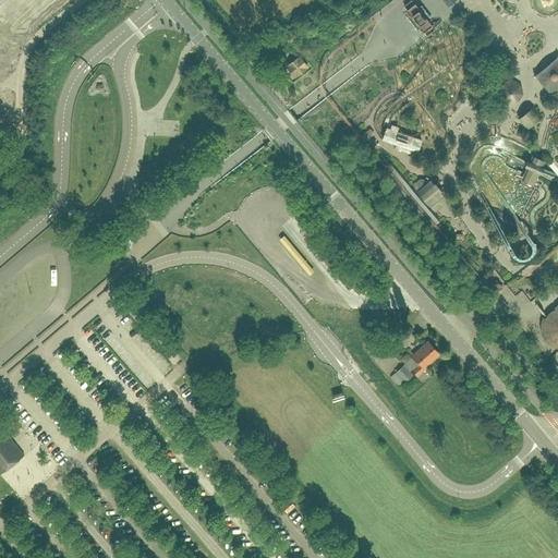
[(412,1),(404,8),(408,12),(415,21),(422,29),(425,34),(434,28),(429,23),(423,14),(416,5),(412,1)]
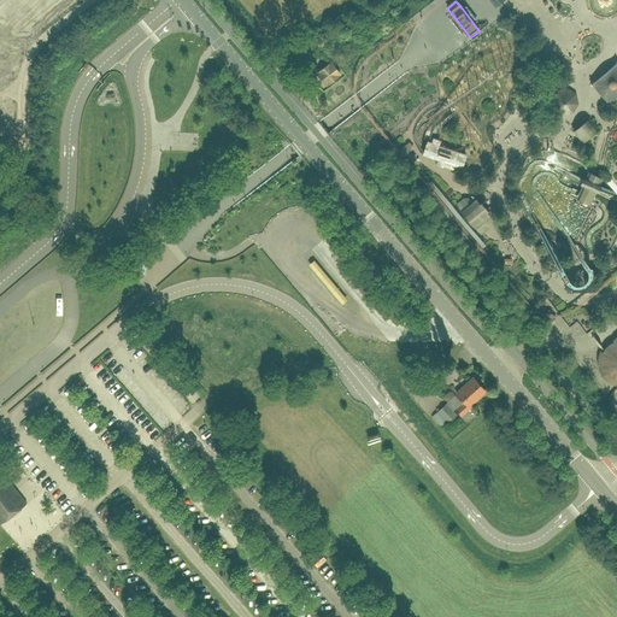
[(450,54),(459,48),(456,42),(446,50),(450,54)]
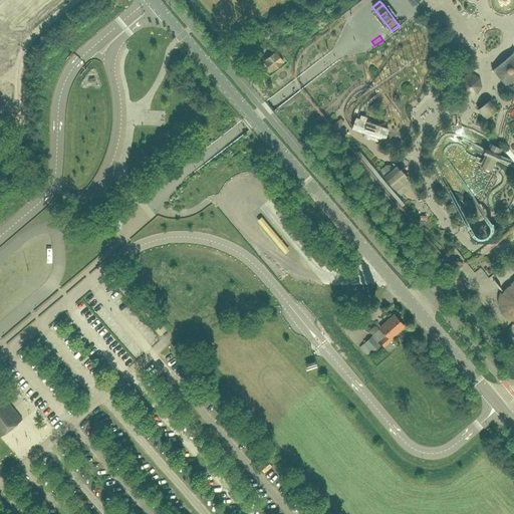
[(361,58),(374,45),(369,41),(357,53),(361,58)]
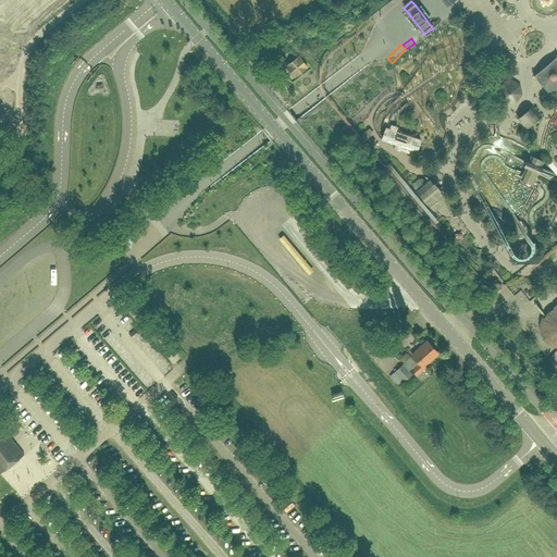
[(307,57),(311,64),(322,59),(318,51),(307,57)]
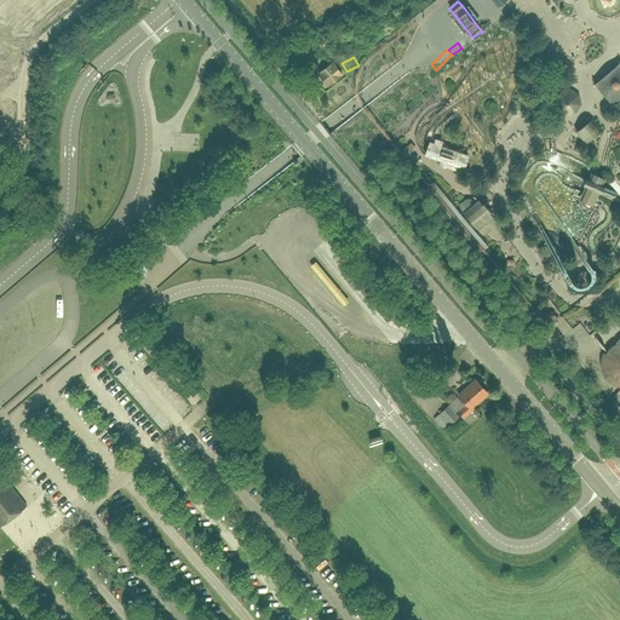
[(328,85),(331,82),(342,74),(333,62),(319,73),(328,85)]
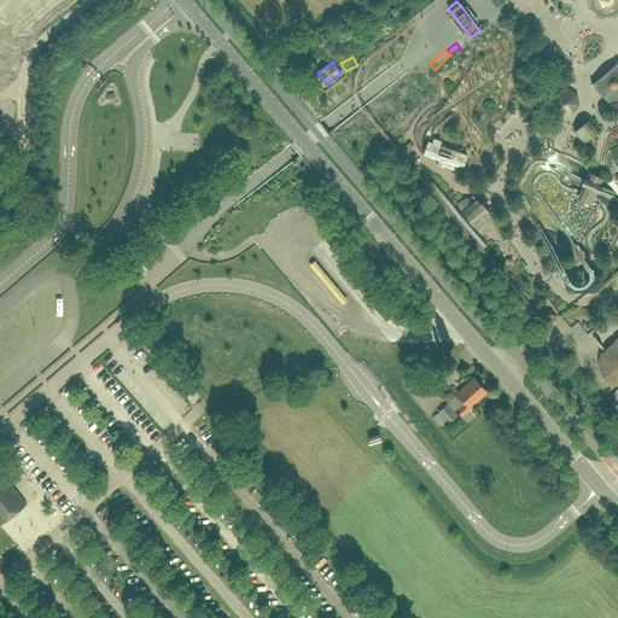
[(617,63),(594,85),(611,104),(617,97),(617,63)]
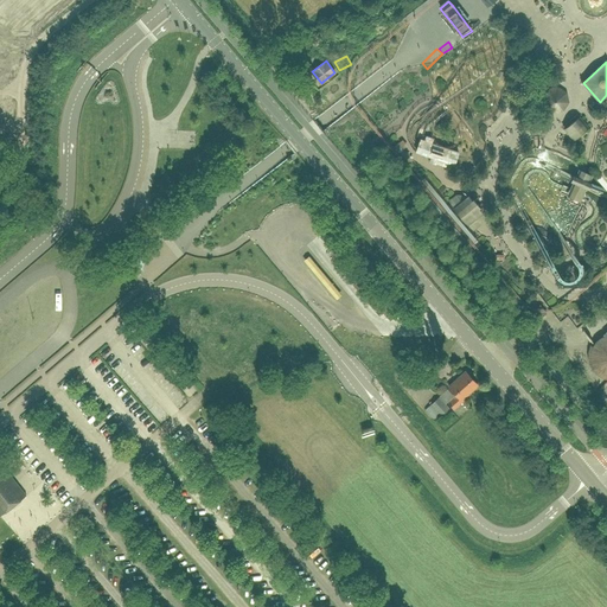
[(397,81),(401,85),(415,77),(411,72),(397,81)]
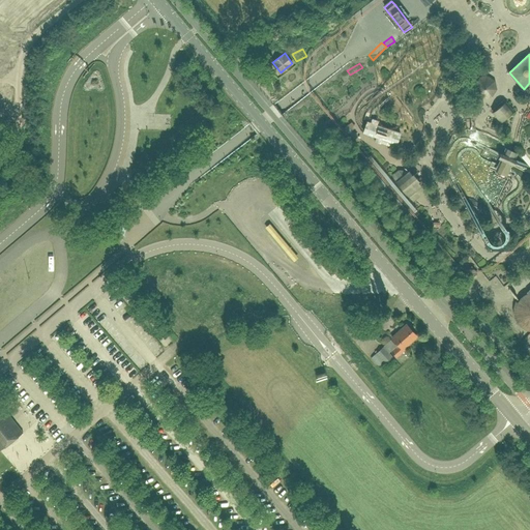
[(481,99),(483,100),(492,98),(497,91),(497,82),(491,76),(481,74),(474,79),(471,88),(475,96),(481,99)]
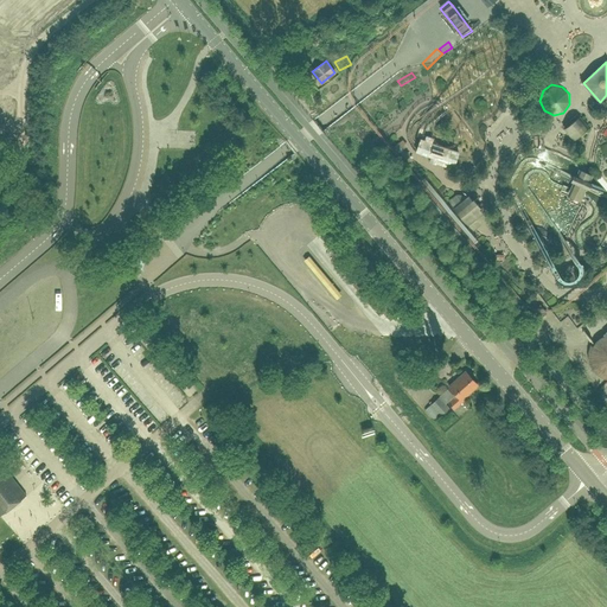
[(327,110),(338,97),(331,91),(320,103),(327,110)]
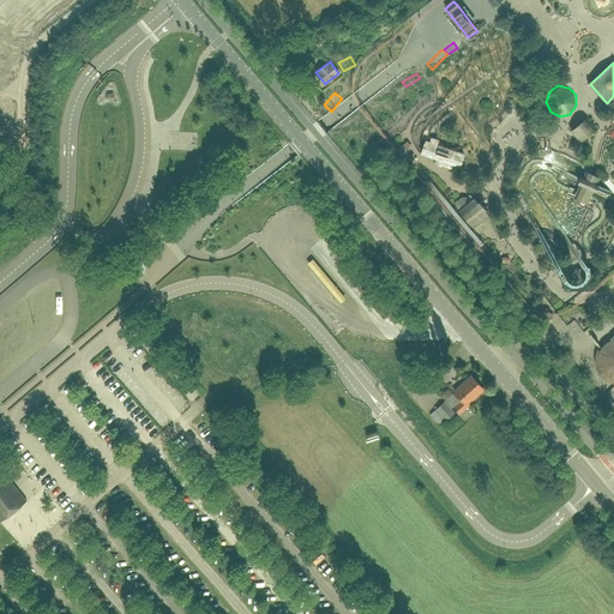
[(587,118),(571,131),(578,140),(579,142),(595,128),(587,118)]
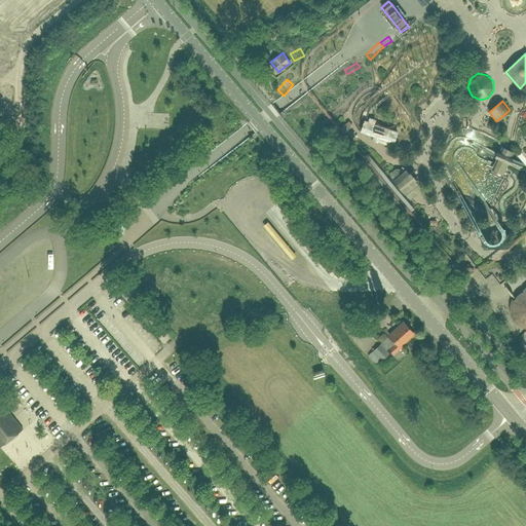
[(392,144),(393,142),(396,137),(397,132),(374,124),(372,123),(368,122),(365,121),(363,126),(362,132),(374,136),(373,140),(390,145),(391,146),(392,144)]
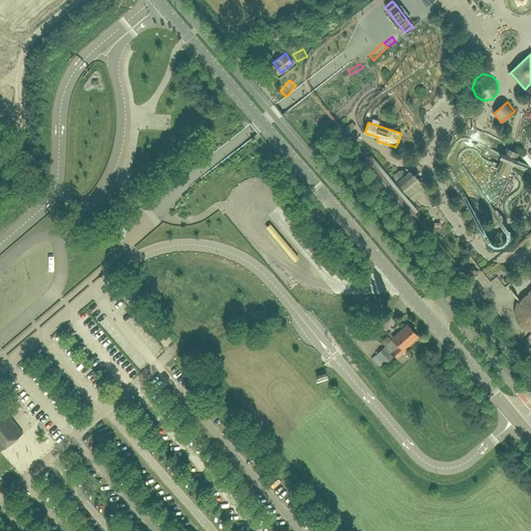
[(359,137),(350,127),(344,131),(354,142),(358,138),(359,137)]
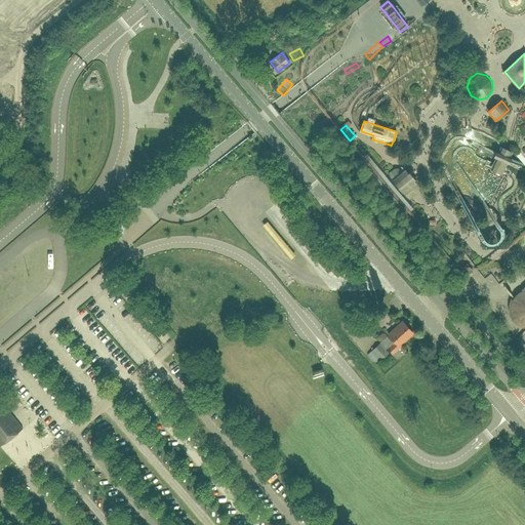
[(512,153),(513,152),(509,150),(503,148),(501,147),(497,155),(494,163),(506,168),(509,160),(512,153)]
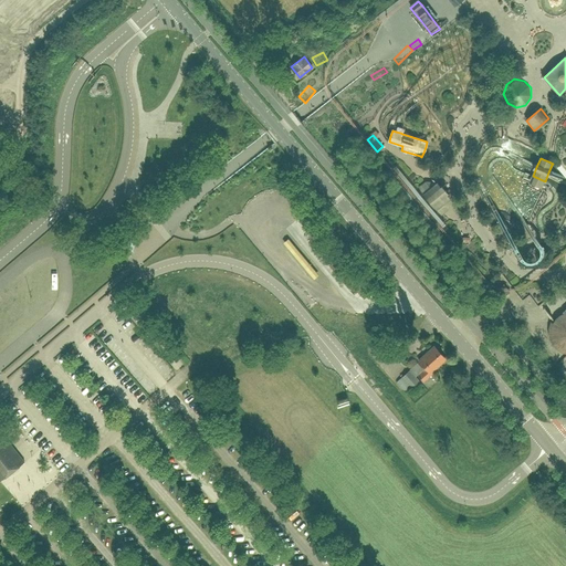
[(545,181),(533,176),(530,184),(542,189),(545,181)]
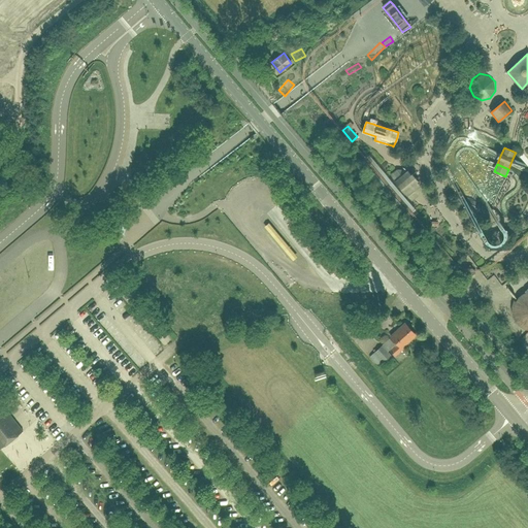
[(397,170),(392,175),(413,200),(418,195),(419,184),(417,180),(411,174),(407,170),(399,169),(397,170)]
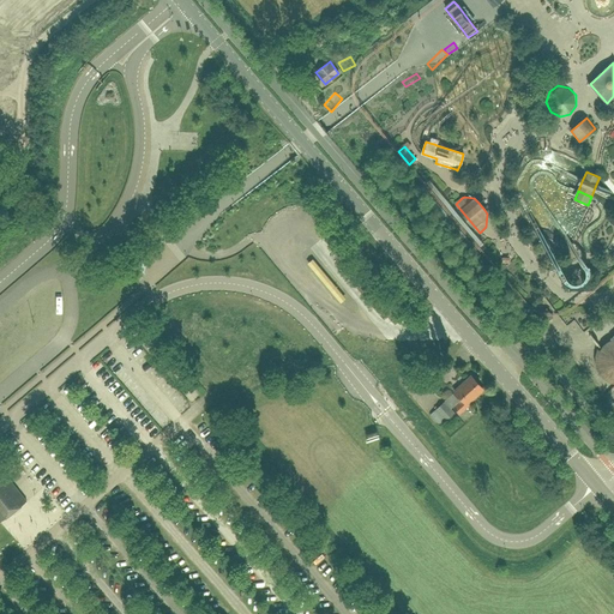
[(505,252),(503,259),(510,262),(512,256),(505,252)]
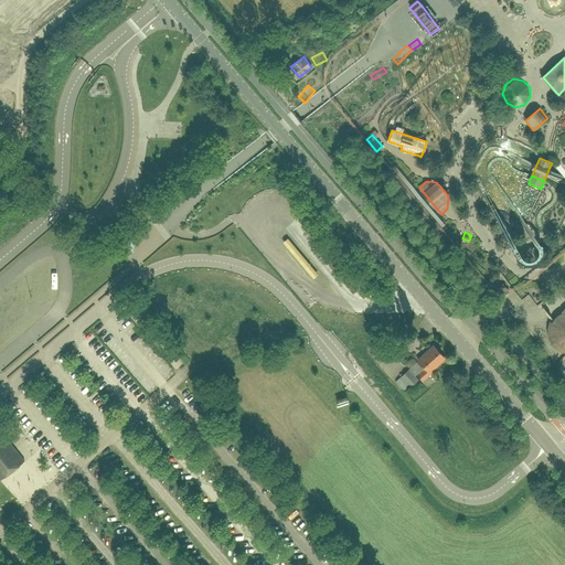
[(190,249),(196,256),(205,246),(200,241),(190,249)]
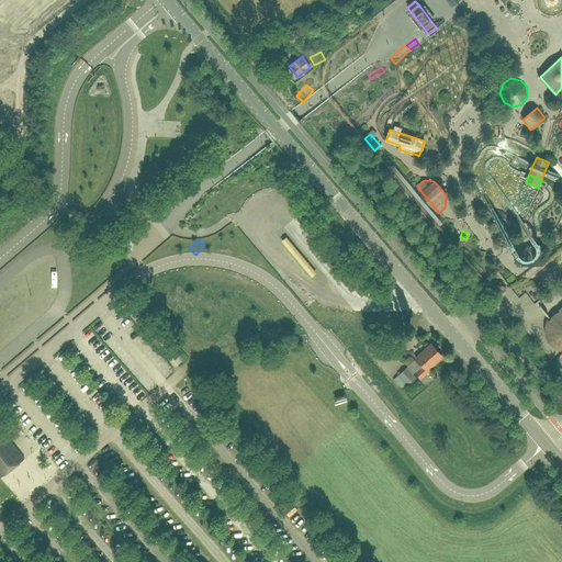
[(508,289),(502,282),(496,287),(503,293),(508,289)]
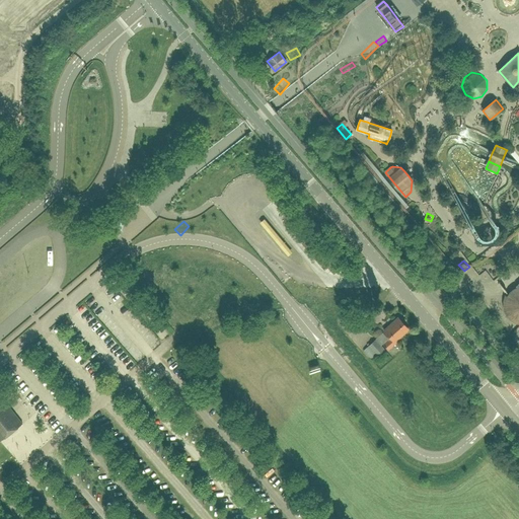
[(490,267),(493,277),(506,274),(503,264),(490,267)]
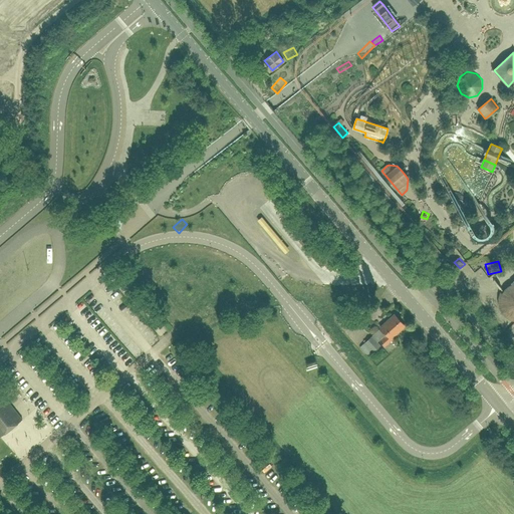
[(455,273),(459,269),(453,263),(449,266),(455,273)]
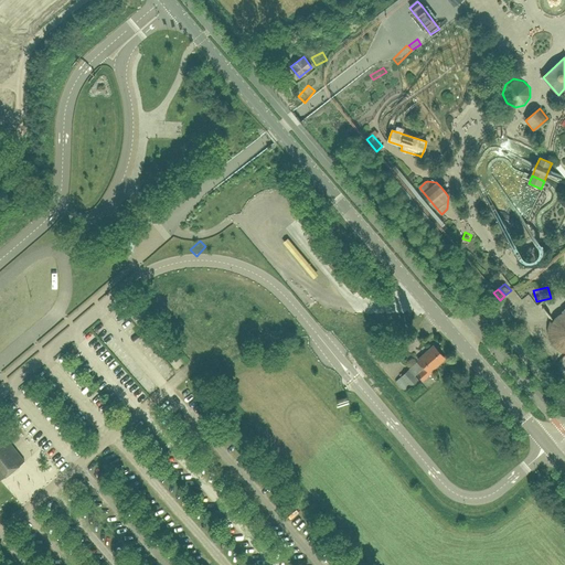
[(564,309),(563,311),(563,313),(562,313),(561,315),(558,316),(557,317),(556,318),(555,319),(553,317),(552,318),(551,320),(550,321),(550,323),(548,326),(548,327),(547,329),(547,331),(547,333),(547,334),(548,337),(548,339),(550,340),(551,342),(551,343),(553,345),(554,347),(555,348),(556,349),(558,350),(560,351),(562,352),(563,353),(564,353),(564,309)]
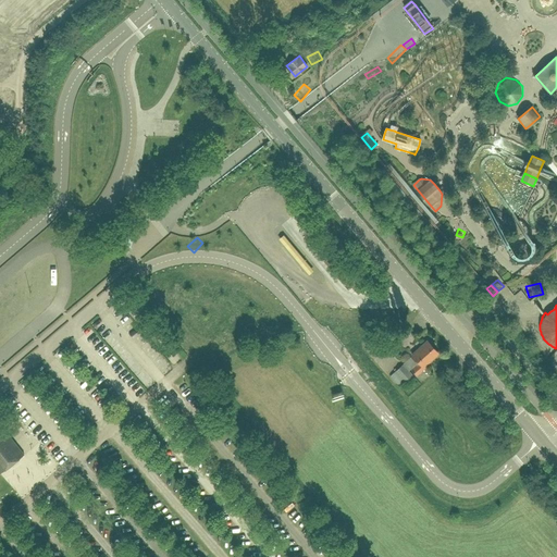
[(106,326),(100,330),(104,337),(110,333),(106,326)]
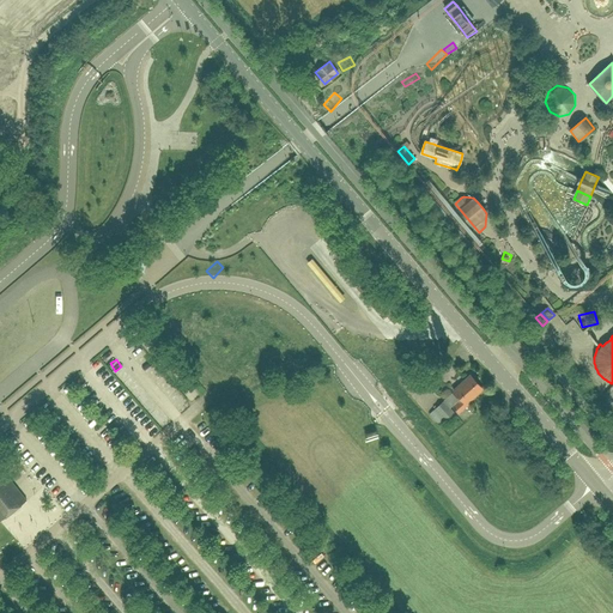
[(132,359),(128,363),(135,370),(139,366),(132,359)]
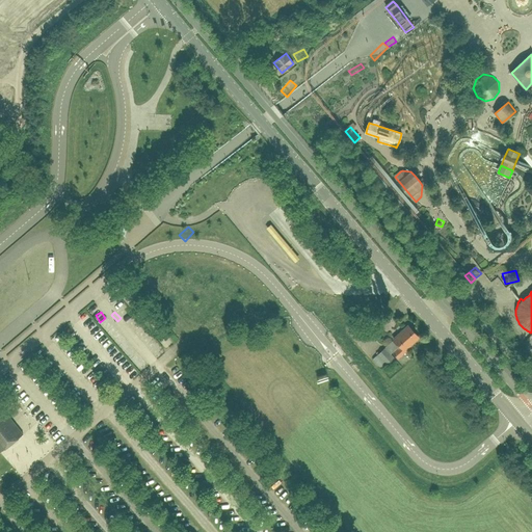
[(326,319),(318,323),(321,329),(330,324),(326,319)]
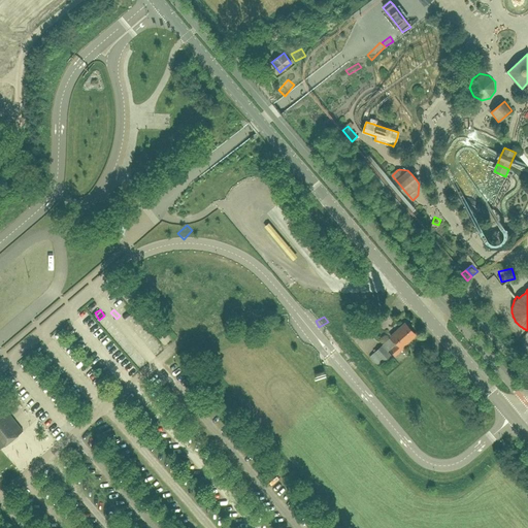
[(401,348),(416,335),(404,323),(390,336),(396,343),(389,351),(394,356),(402,349),(401,348)]
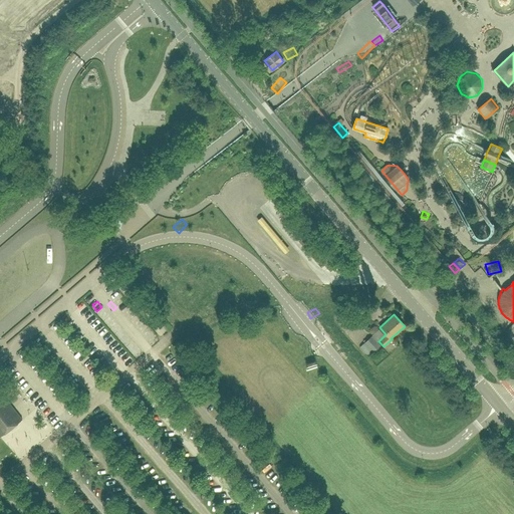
[(374,355),(381,348),(382,347),(371,336),(359,347),(367,356),(371,352),(374,355)]
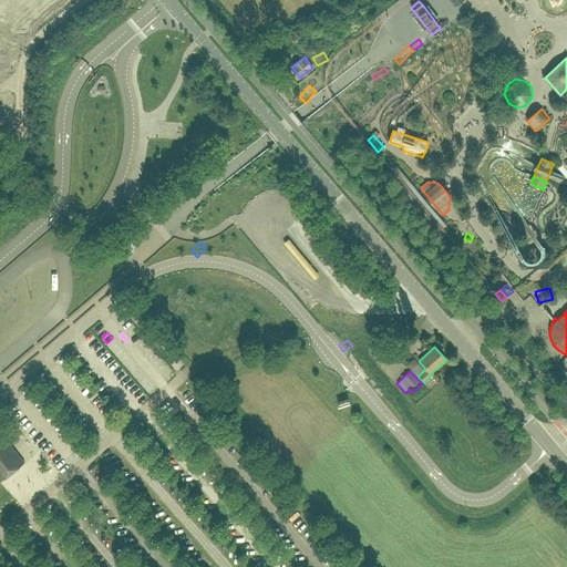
[(91,434),(98,430),(93,423),(86,428),(91,434)]
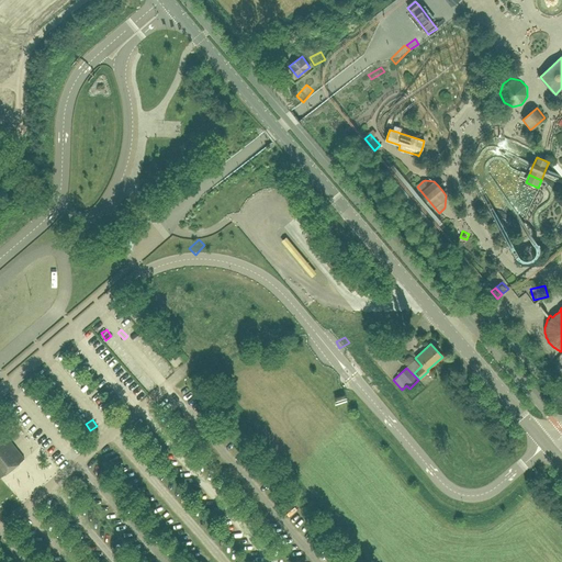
[(0,435),(0,476),(23,459),(3,433),(0,435)]
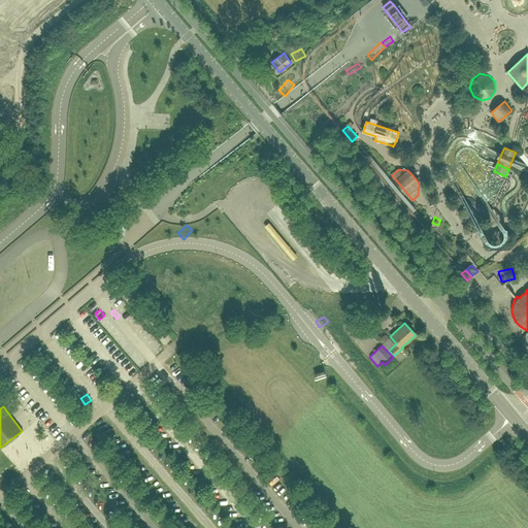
[(87,435),(84,441),(92,446),(95,439),(87,435)]
